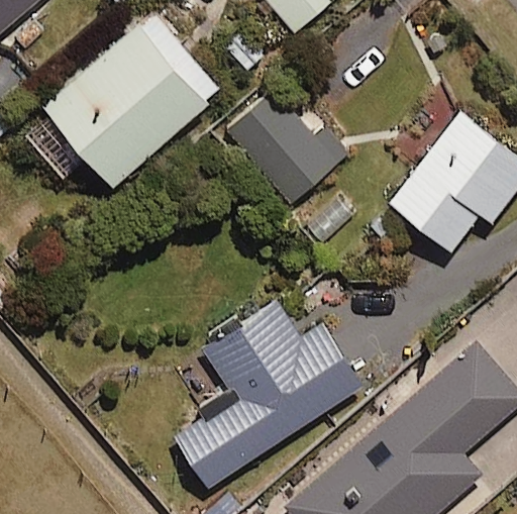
[(0,0),(0,34),(37,0),(0,0)]
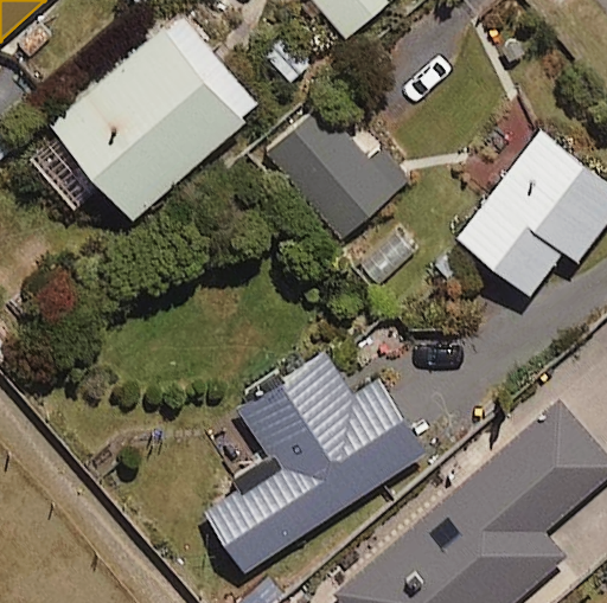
[(313,0),(344,39),(394,0),(313,0)]
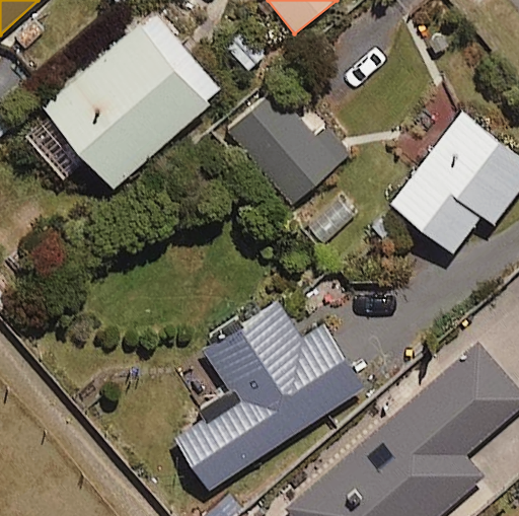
[(112,189),(222,94),(154,14),(43,108),(112,189)]
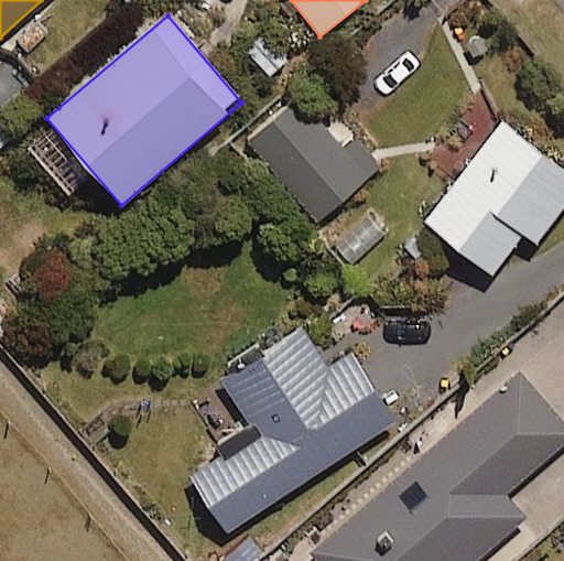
[(354,136),(342,147),(297,99),(248,146),(318,223),(381,166),(354,136)]
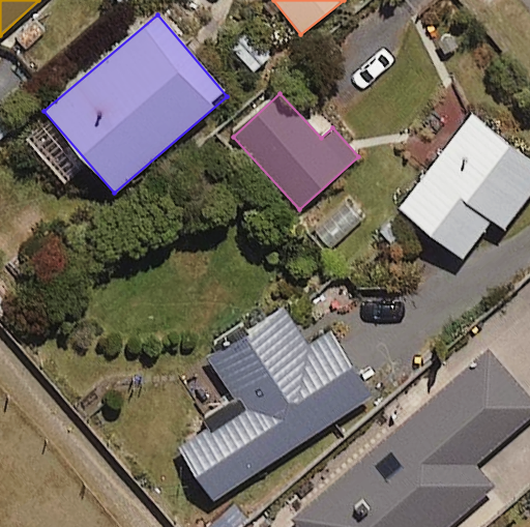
[(504,230),(529,195),(529,160),(472,117),(400,211),(462,259),(492,221),(504,230)]
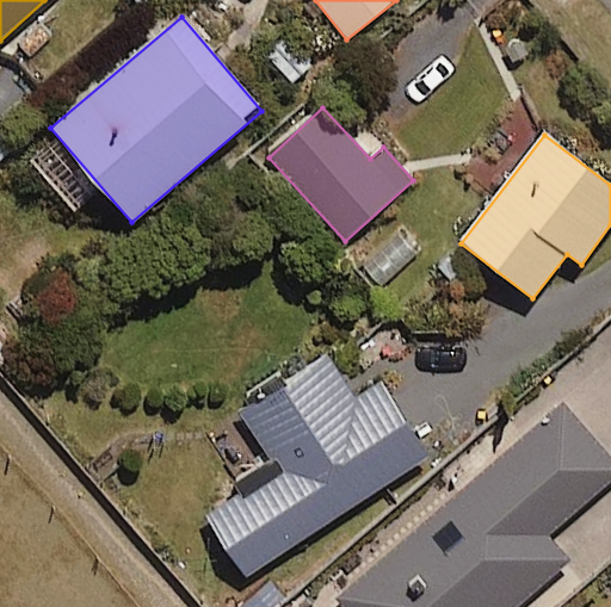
[(381,385),(356,402),(327,359),(242,413),(281,472),(208,520),(245,577),(429,459),(381,385)]
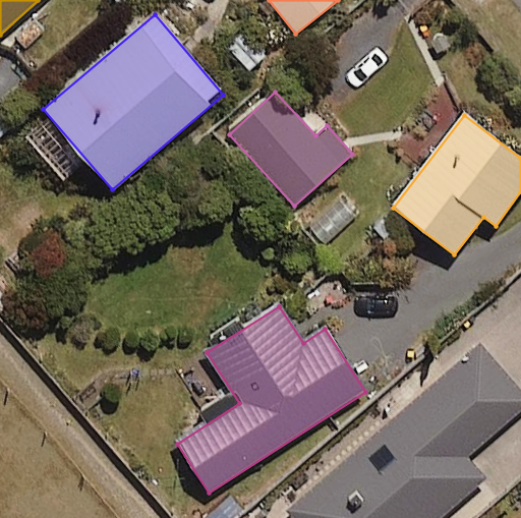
[(465,459),(520,412),(520,395),(481,347),(287,507),(295,517),(442,517),(485,482),(465,459)]
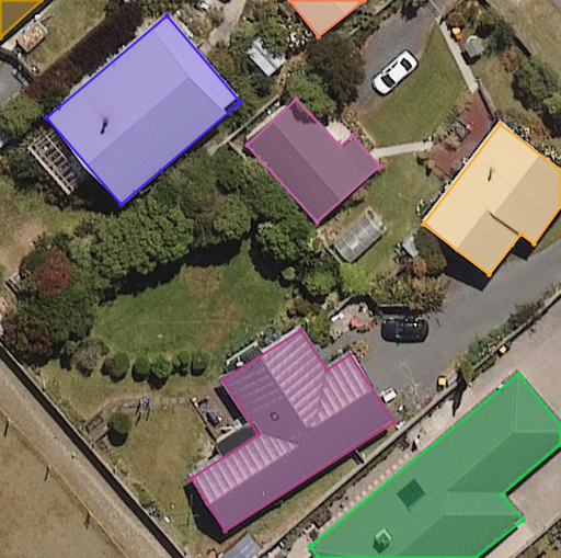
[(259,557),(262,555),(247,536),(217,557),(259,557)]
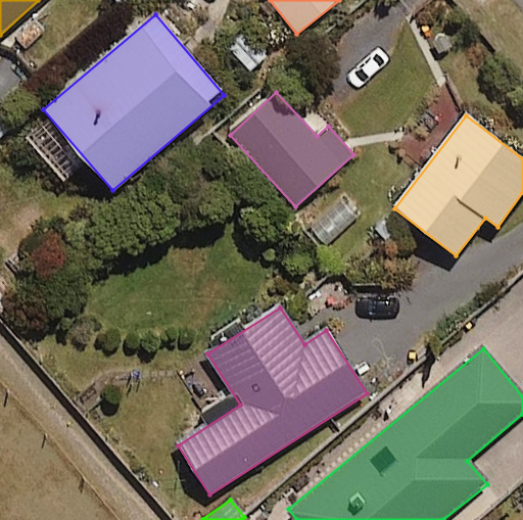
All buildings are outlined.
